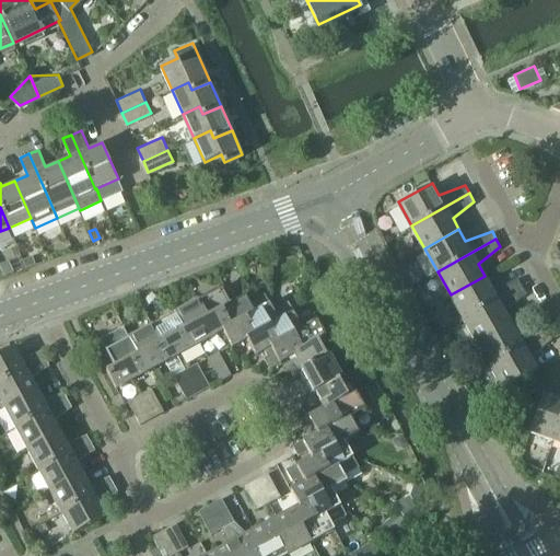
[(28,255),(23,257),(25,266),(32,264),(28,255)]
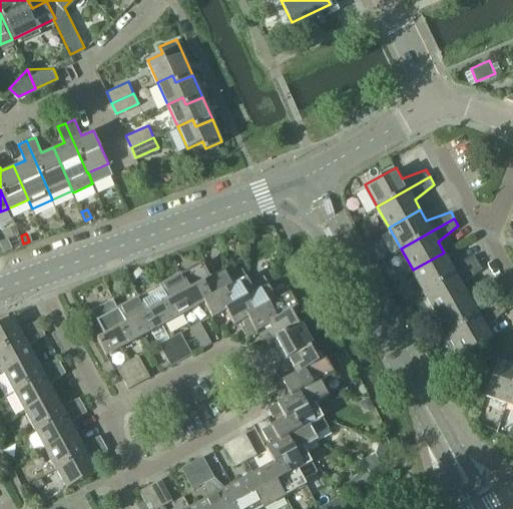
[(8,236),(0,239),(0,242),(4,250),(12,246),(8,236)]
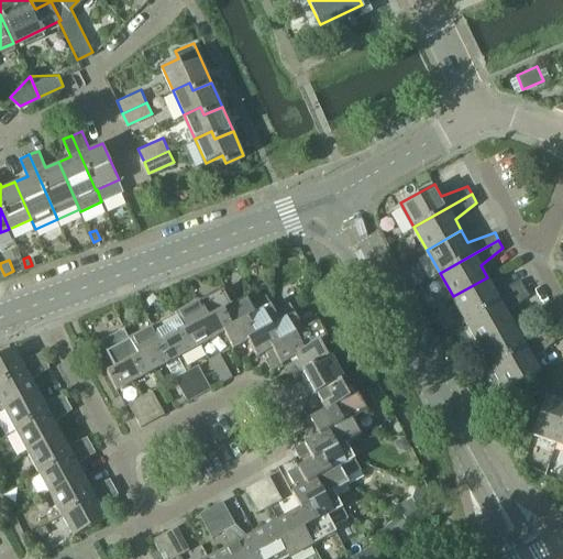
[(453,296),(465,319),(525,286),(520,278),(494,289),(487,277),(453,296)]
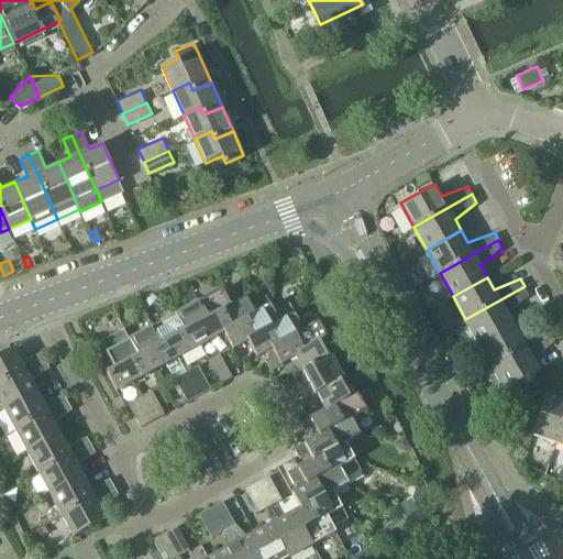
[(465,319),(478,342),(514,324),(507,311),(529,294),(525,286),(465,319)]
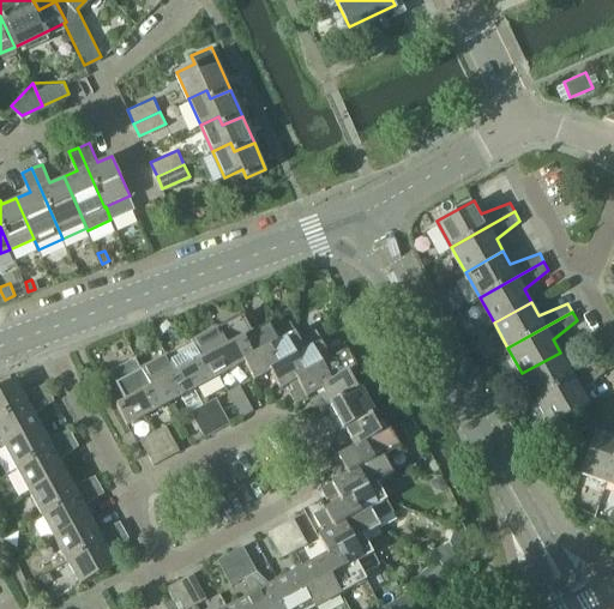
[(229,368),(245,359),(254,354),(245,336),(252,331),(242,313),(218,326),(227,343),(218,348),(229,368)]
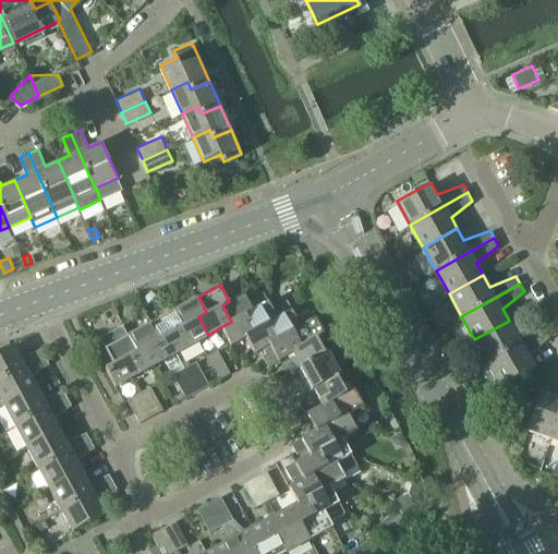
[(275,349),(270,342),(280,337),(270,320),(277,316),(271,308),(268,300),(269,300),(264,291),(249,299),(254,309),(245,313),(255,330),(246,335),(255,351),(264,347),(268,353),(275,349)]
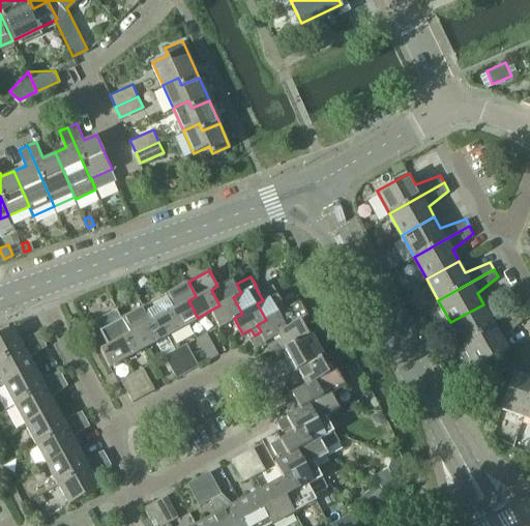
[(221,325),(234,318),(242,314),(233,297),(241,293),(236,284),(233,278),(217,286),(211,290),(219,305),(211,310),(221,325)]
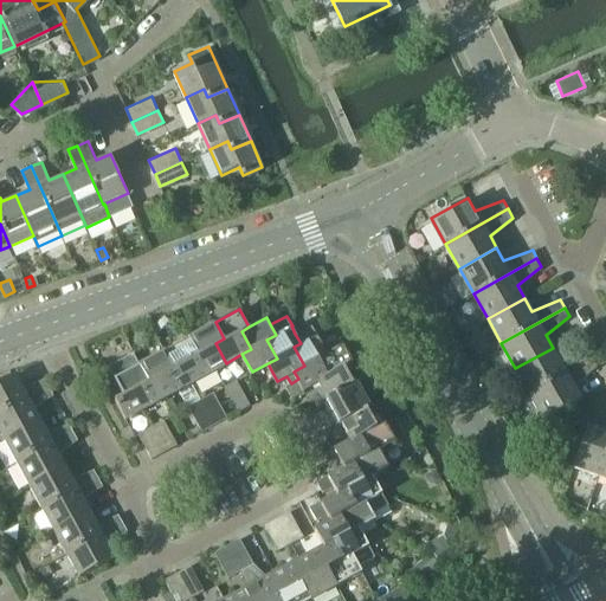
[(201,377),(226,363),(216,343),(224,338),(216,322),(191,336),(199,353),(191,357),(201,377)]
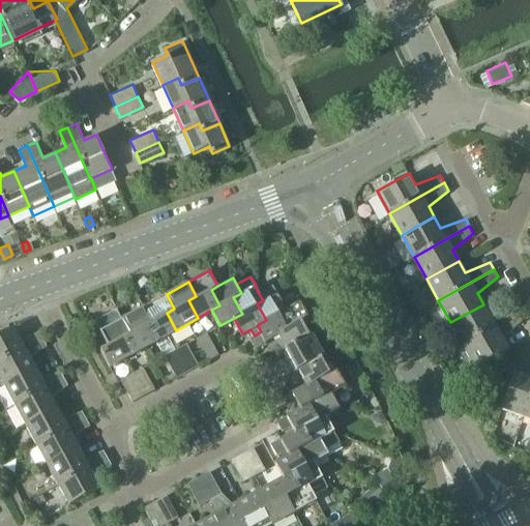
[(266,341),(280,333),(288,328),(278,312),(286,308),(276,292),(277,292),(273,284),(258,292),(263,300),(257,303),(266,320),(257,325),(261,331),(266,341)]
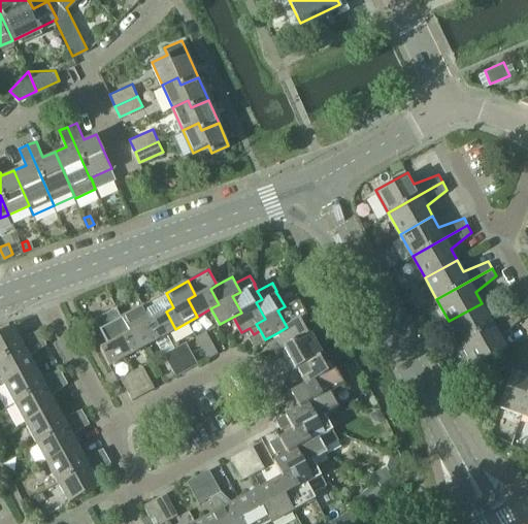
[(154,340),(175,329),(166,312),(173,307),(166,293),(144,305),(152,320),(144,324),(154,340)]
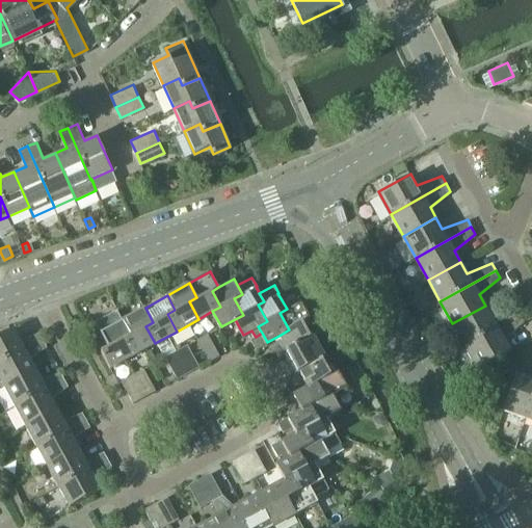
[(299,367),(300,369),(301,370),(322,359),(321,355),(313,342),(311,338),(327,328),(318,312),(310,316),(301,300),(287,309),(280,313),(289,330),(281,335),(285,341),(274,346),(280,357),(290,350),(292,354),(299,367)]
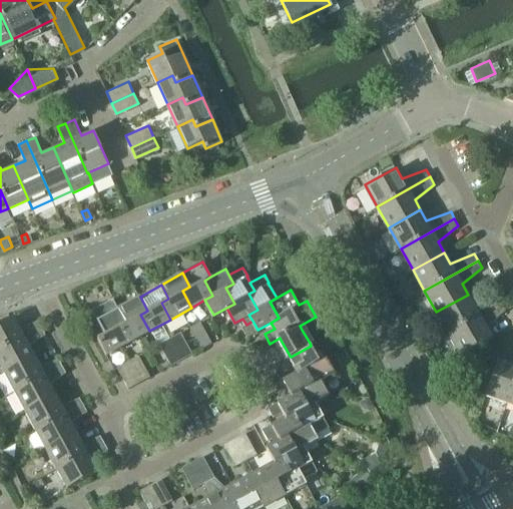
[(436,312),(448,333),(501,303),(498,297),(474,305),(468,295),(436,312)]
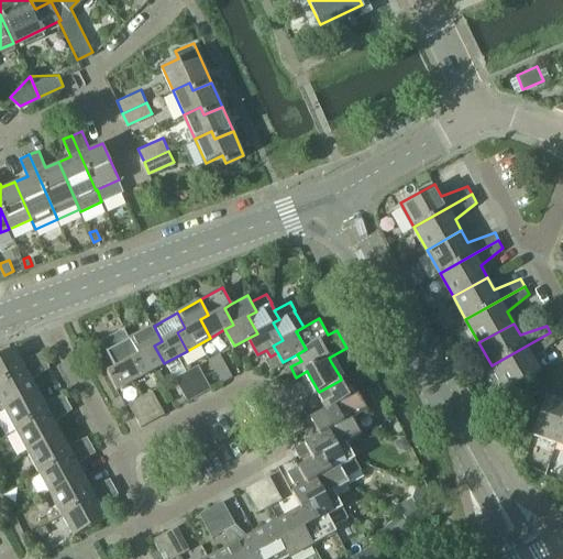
[(141,376),(164,363),(154,346),(162,341),(154,326),(130,338),(139,353),(131,358),(141,376)]
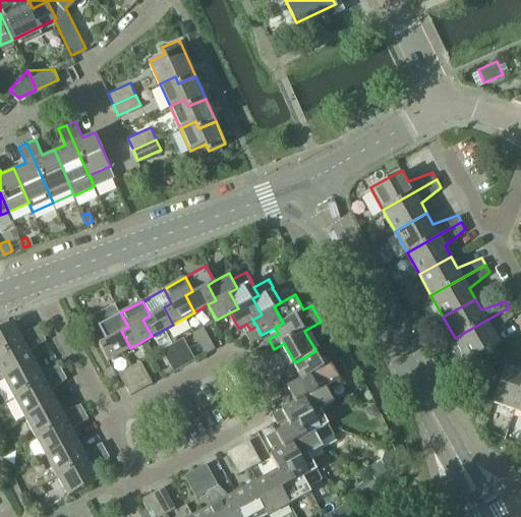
[(509,307),(455,338),(467,360),(500,342),(493,331),(513,314),(509,307)]
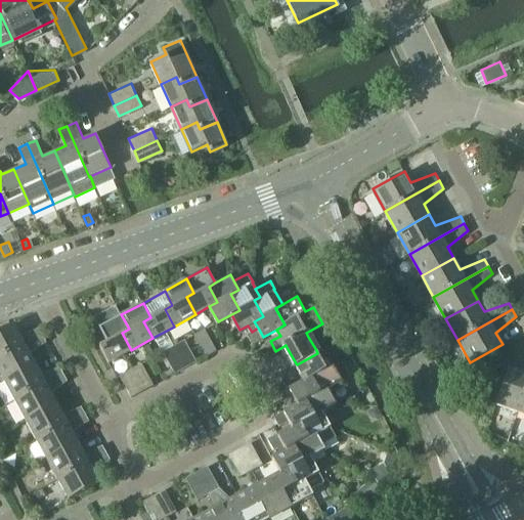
[(108,362),(131,350),(122,333),(129,329),(121,314),(98,328),(106,343),(100,346),(108,362)]
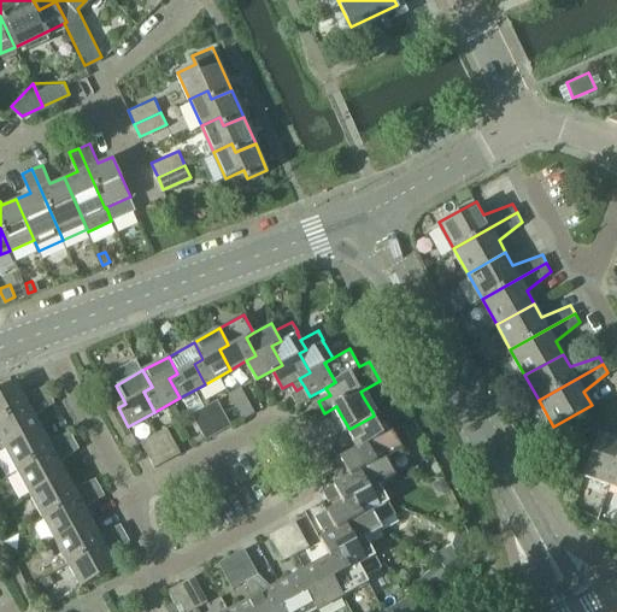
[(0,389),(0,421),(50,394),(45,386),(23,394),(16,382),(0,389)]
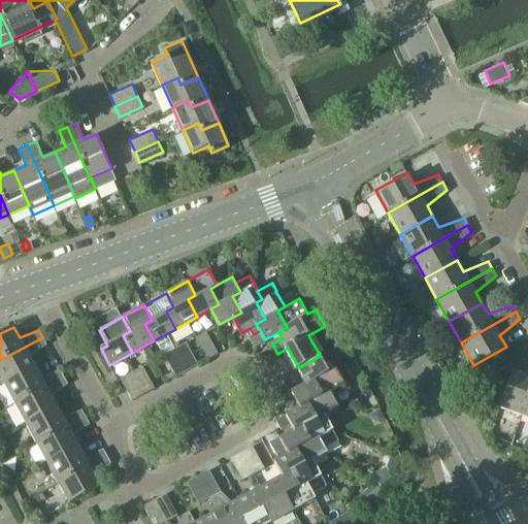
[(197,335),(202,346),(211,340),(206,330),(197,335)]
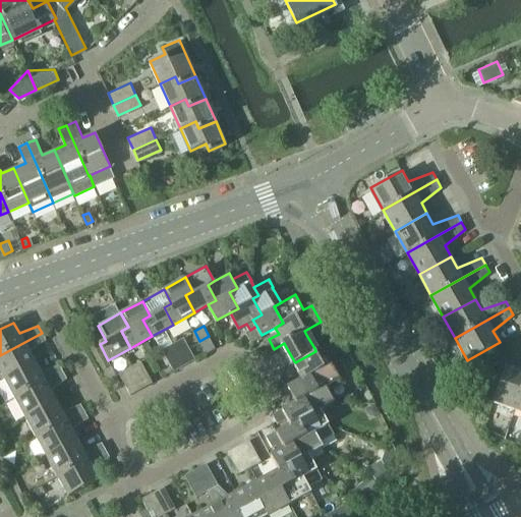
[(250,330),(246,331),(251,341),(262,336),(262,335),(256,326),(250,330)]
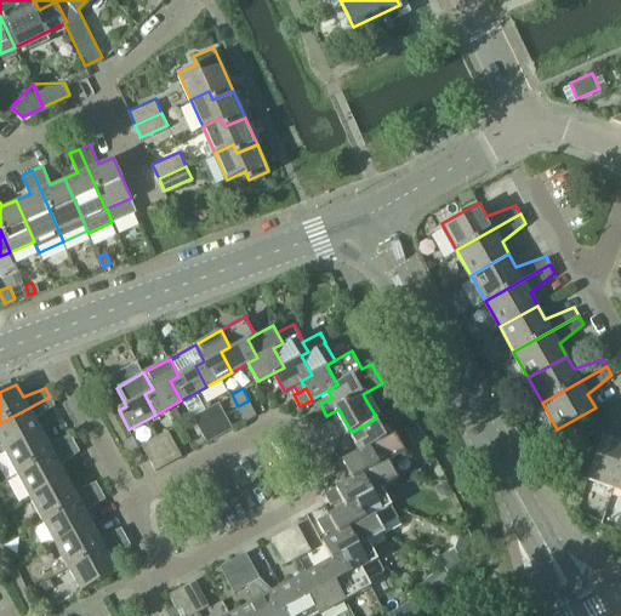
[(0,423),(0,440),(5,450),(41,429),(34,420),(53,405),(50,397),(0,423)]
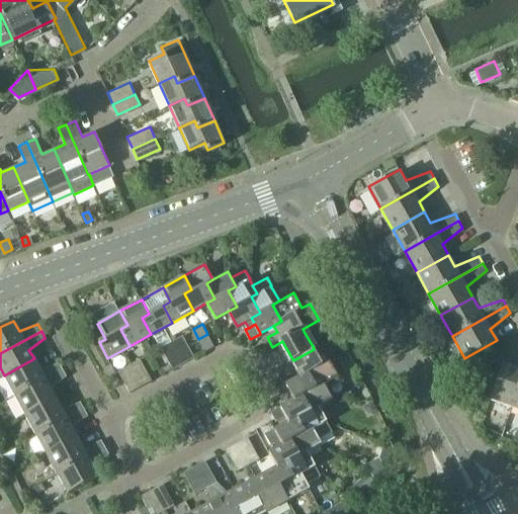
[(207,334),(198,339),(204,350),(213,345),(207,334)]
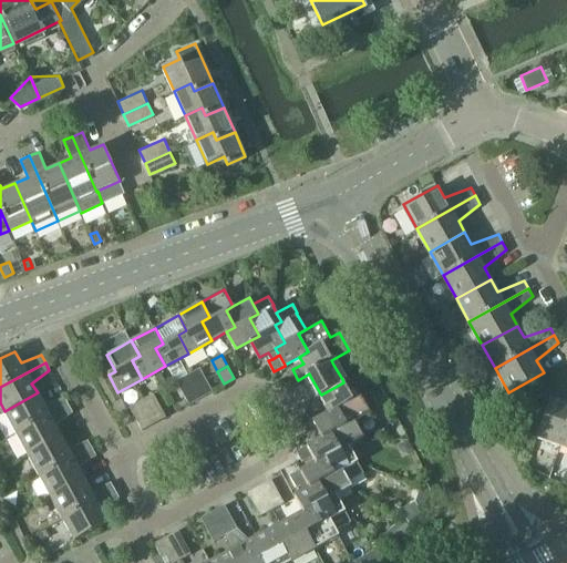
[(200,367),(189,372),(202,396),(213,390),(200,367)]
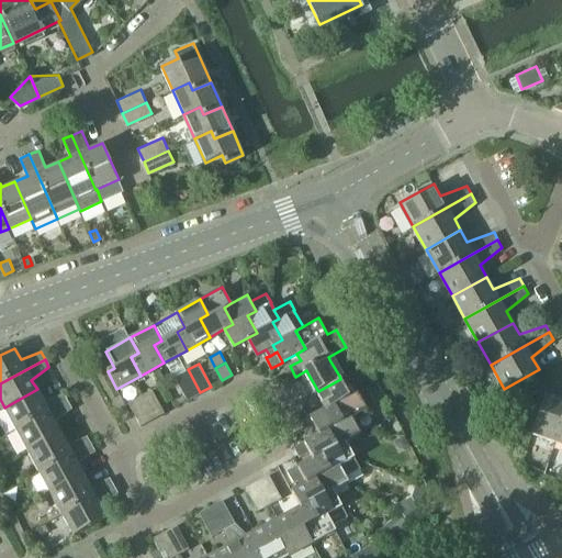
[(200,392),(188,369),(175,376),(187,399),(200,392)]
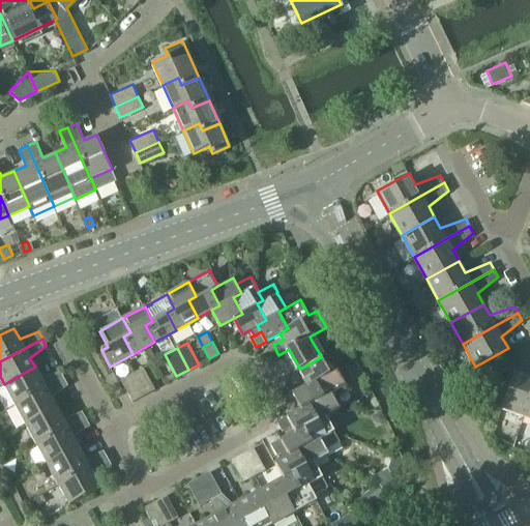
[(329,353),(337,369),(346,363),(337,348),(329,353)]
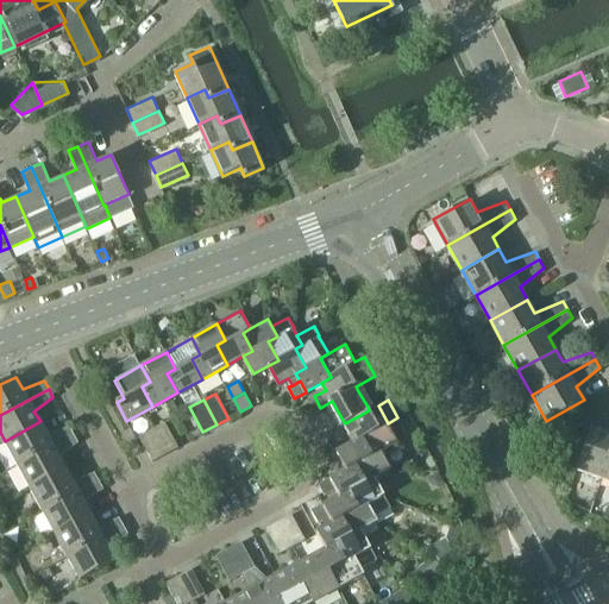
[(372,453),(381,448),(397,440),(388,423),(378,406),(369,410),(345,423),(344,422),(332,429),(338,440),(350,434),(353,440),(355,442),(364,436),(372,453)]
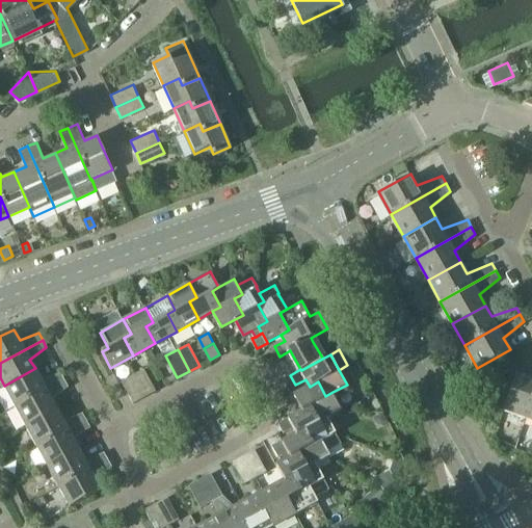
[(143,367),(133,373),(145,394),(156,389),(143,367)]
